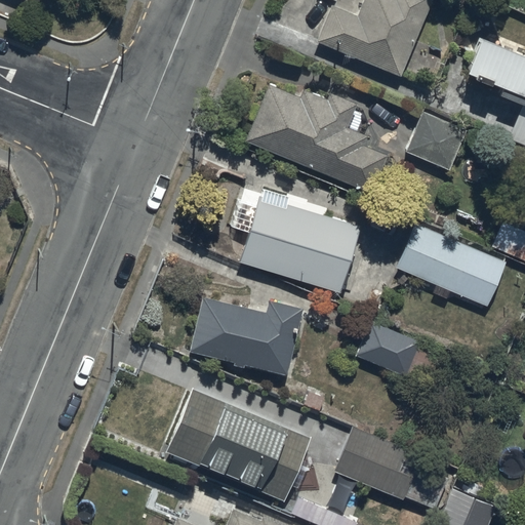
[(316,40),(399,74),(430,0),(361,0),(356,14),(330,4),(316,40)]
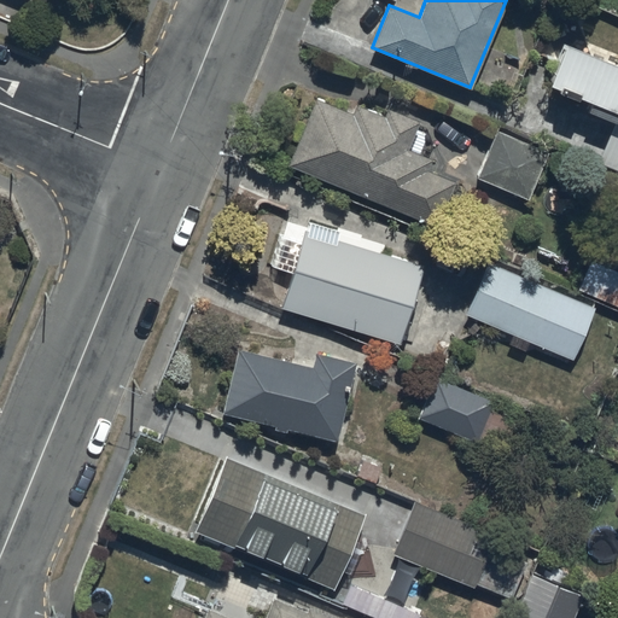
[(617,64),(564,42),(547,82),(590,100),(587,109),(614,121),(598,162),(617,169),(617,64)]
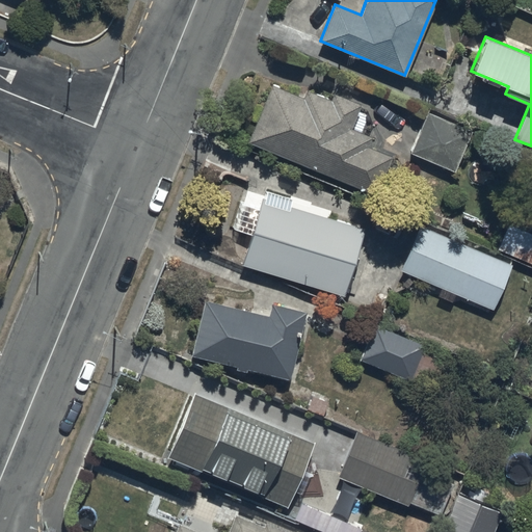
[(271,84),(247,140),(375,193),(391,156),(367,145),(371,135),(350,127),(360,104),(334,94),(331,100),(307,89),(303,97),(271,84)]
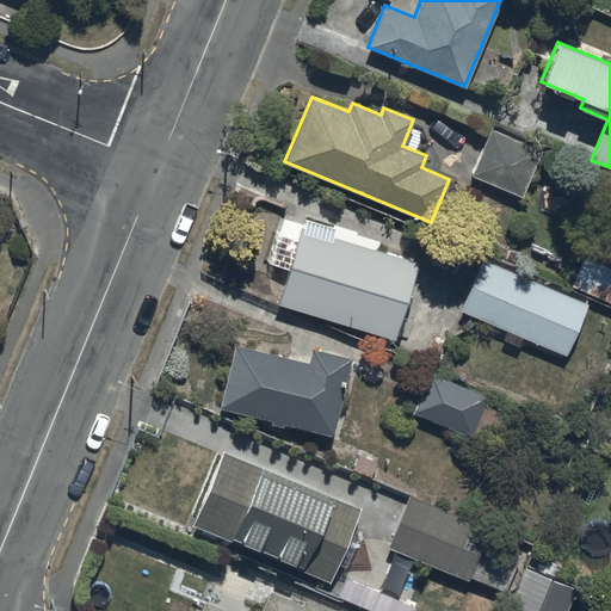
[(491,130),(471,173),(520,195),(539,150),(491,130)]
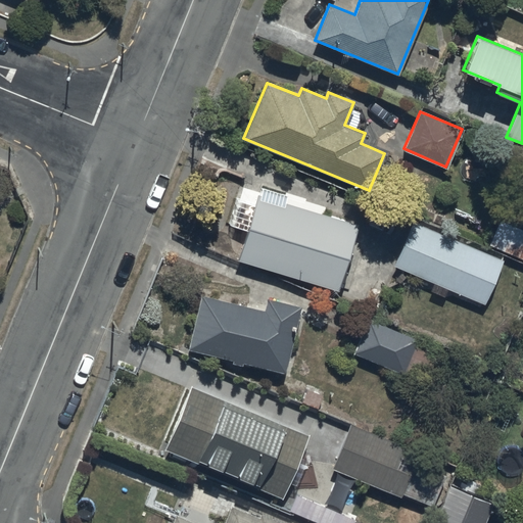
[(239,259),(338,289),(358,224),(258,194),(239,259)]
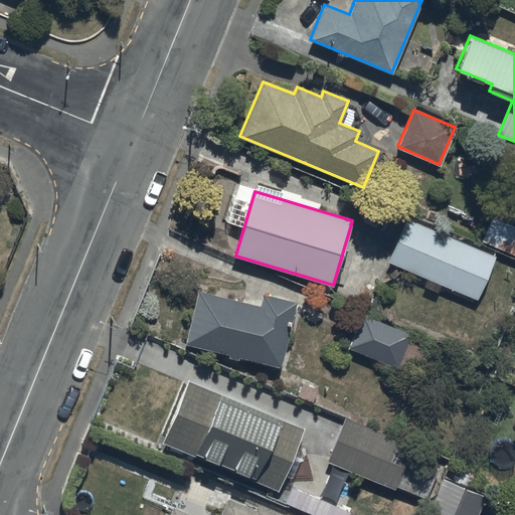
[(514,225),(492,216),(482,241),(514,254),(514,225)]
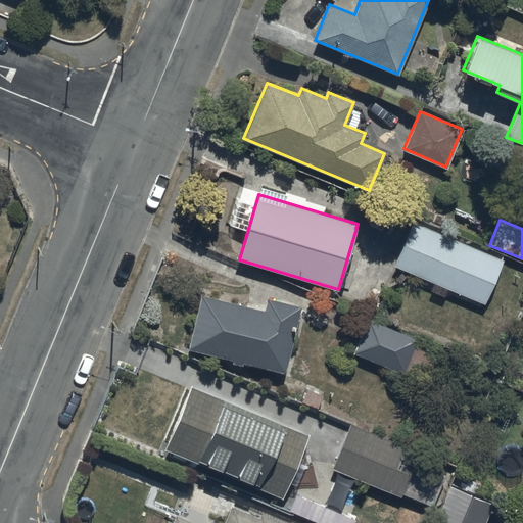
[(413,222),(394,265),(484,302),(503,259),(413,222)]
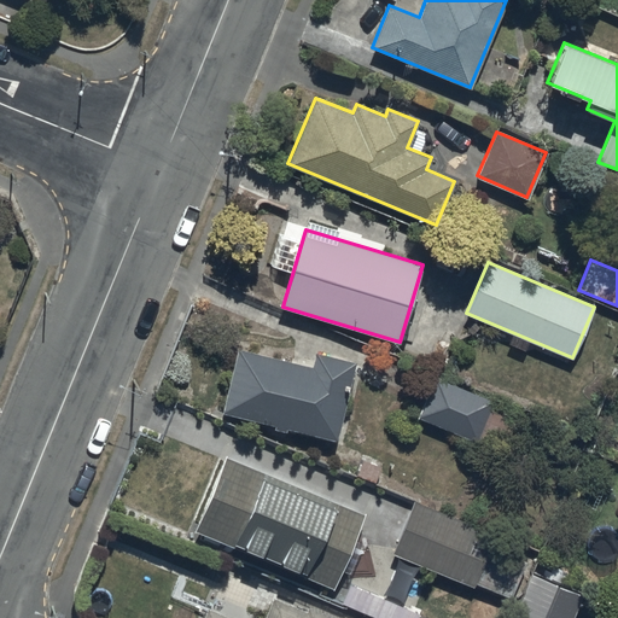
[(222,412),(336,439),(355,362),(315,353),(312,366),(238,348),(222,412)]
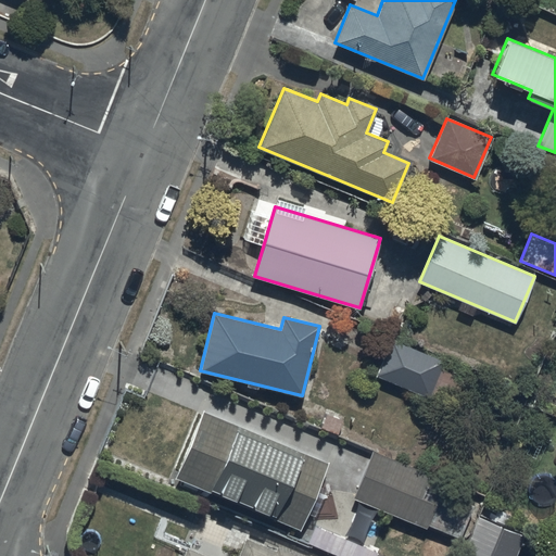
[(391,339),(376,376),(430,396),(444,361),(391,339)]
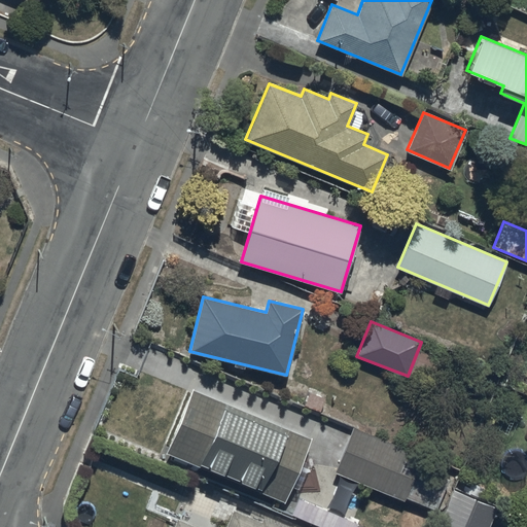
[(166,452),(283,500),(310,437),(192,389),(166,452)]
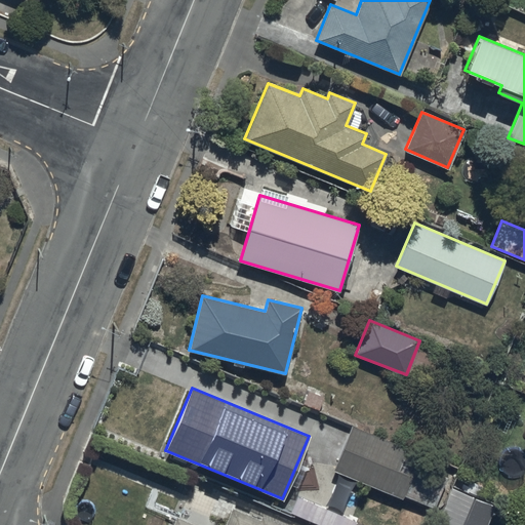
[(309,391),(304,403),(319,409),(324,396),(309,391)]
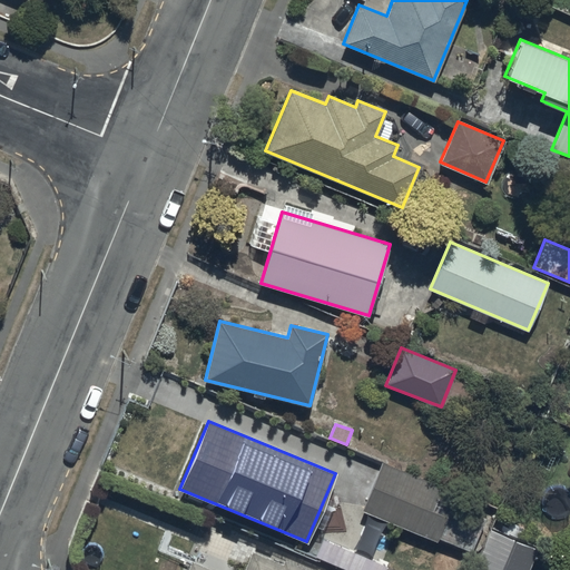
[(382,463),(362,510),(436,540),(455,493),(382,463)]
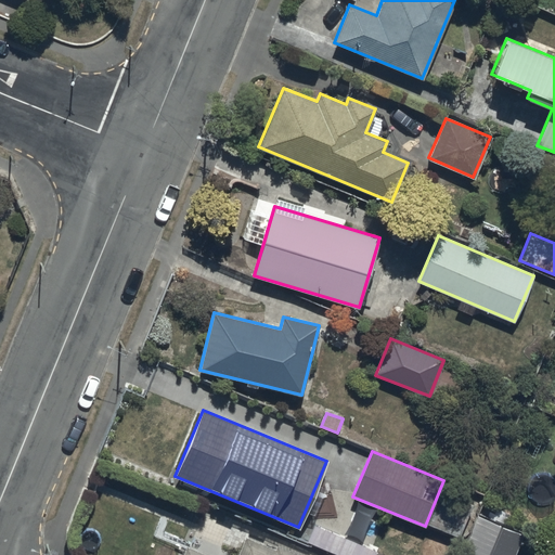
[(461,554),(514,554),(523,534),(477,516),(461,554)]
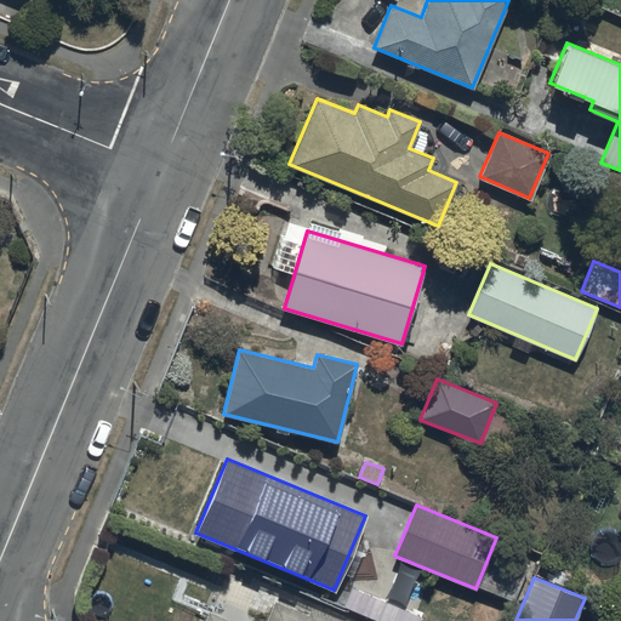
[(204,620),(335,620),(309,610),(307,615),(275,602),(266,620),(231,620),(209,611),(204,620)]
